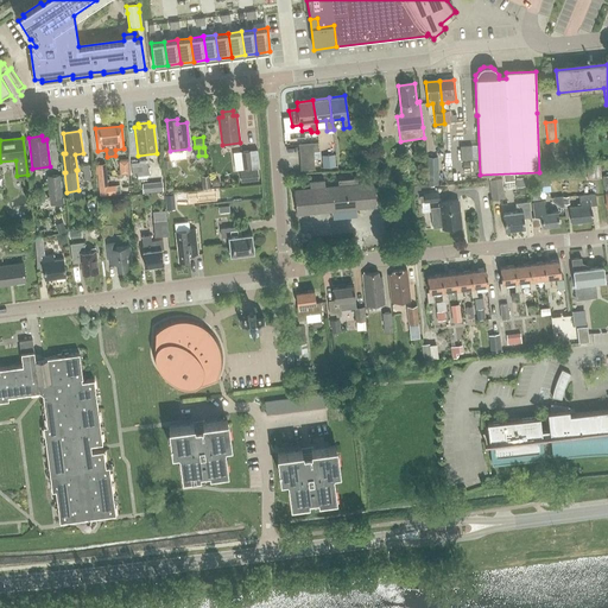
[(299,153),(314,152),(318,152),(317,143),(298,145),(299,153)]
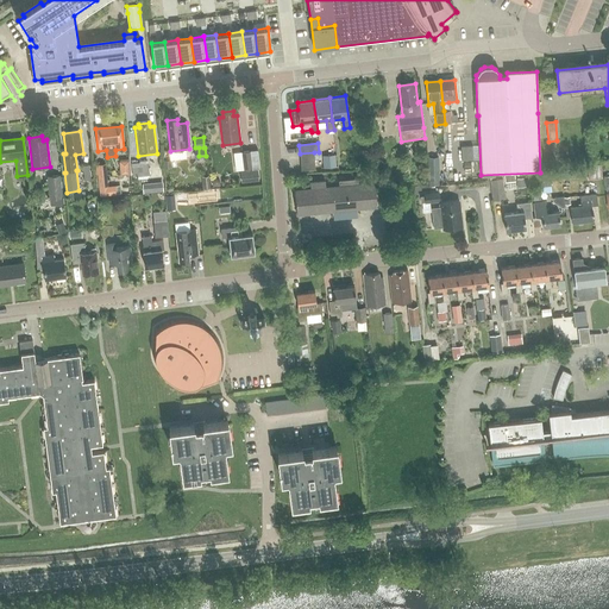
[(462,146),(462,161),(473,161),(473,146),(462,146)]
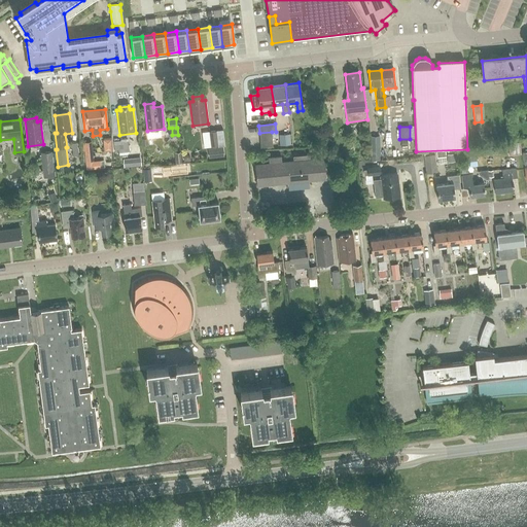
[(210,147),(218,147),(216,132),(203,133),(204,141),(209,140),(210,147)]
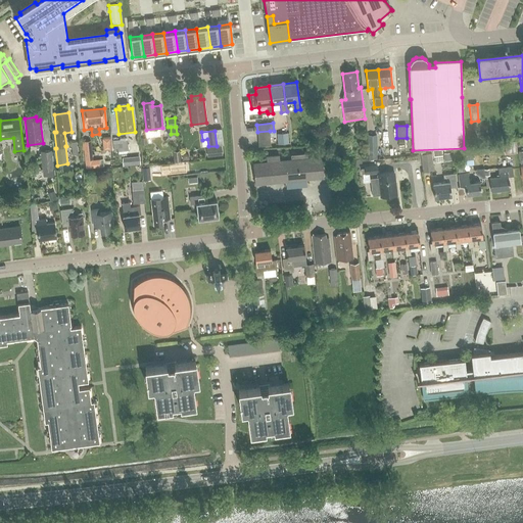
[(257,139),(270,138),(270,131),(257,132),(257,139)]
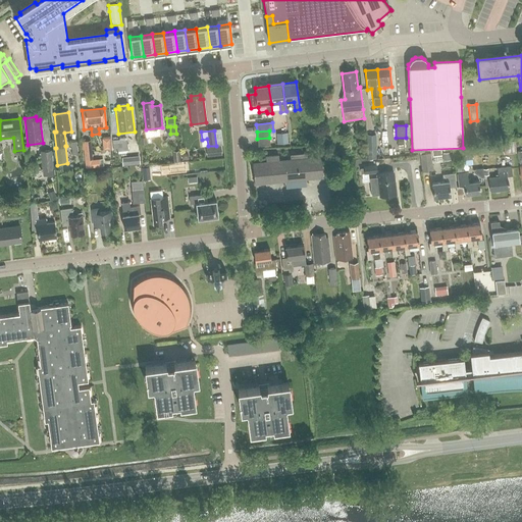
[(288,133),(276,134),(277,144),(289,143),(288,133)]
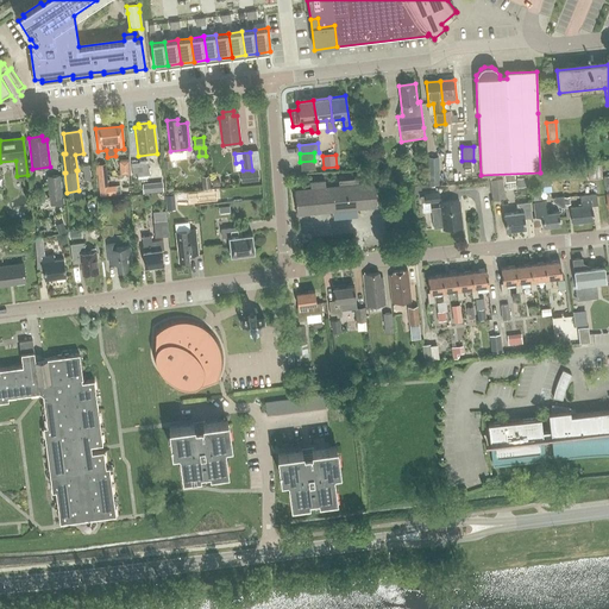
[(429,180),(439,180),(439,157),(428,157),(429,180)]
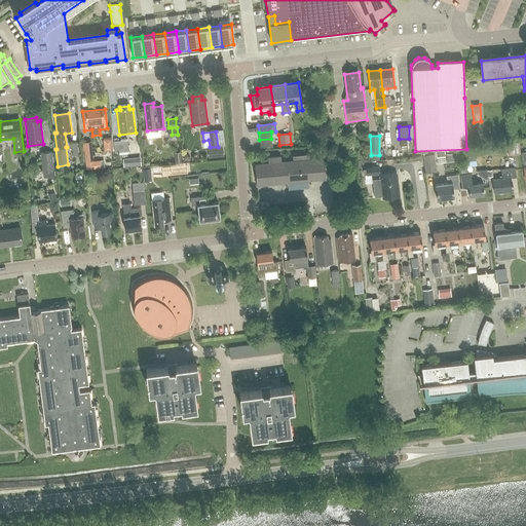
[(105,150),(112,149),(111,138),(104,138),(105,150)]
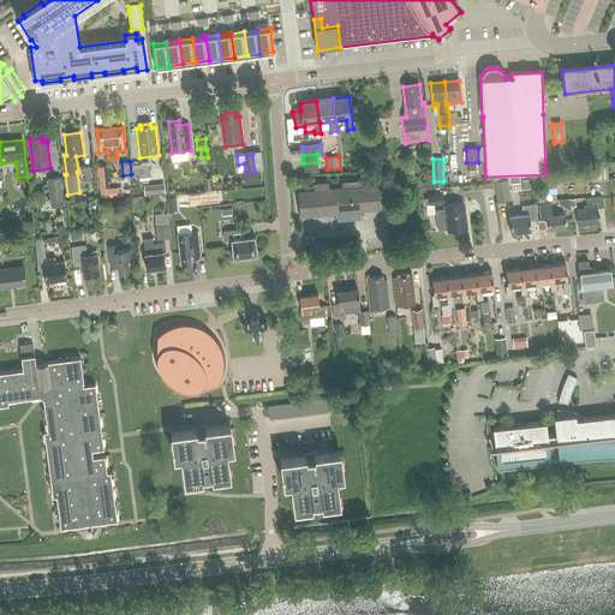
[(317,162),(303,163),(304,173),(318,172),(317,162)]
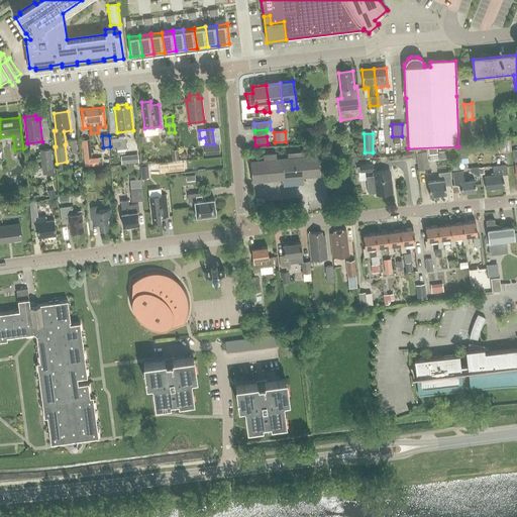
[(113,150),(126,148),(125,137),(111,139),(113,150)]
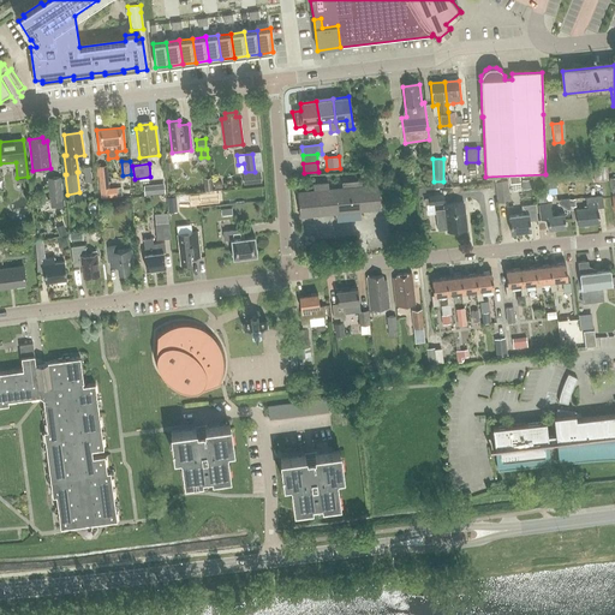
[(607,166),(573,169),(574,180),(593,179),(595,181),(608,180),(607,166)]
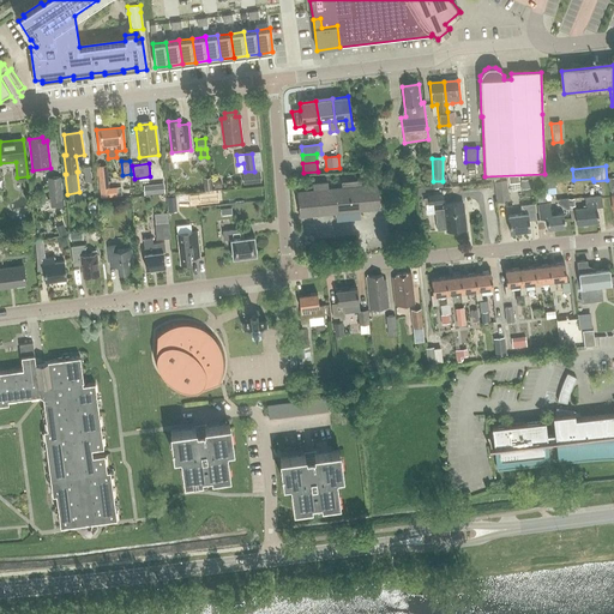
[(110,190),(108,167),(97,167),(98,178),(100,178),(101,199),(118,197),(118,190),(110,190)]
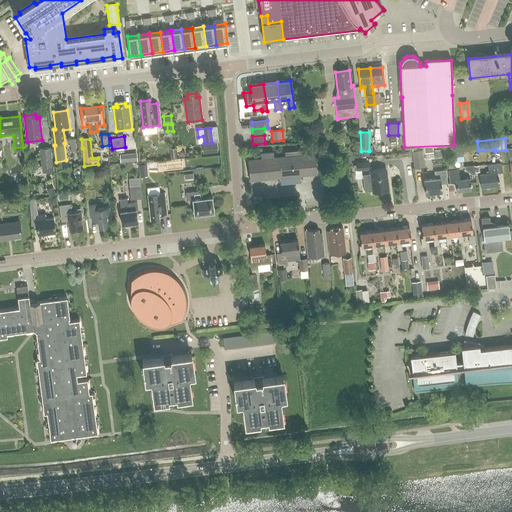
[(209,145),(202,145),(203,154),(210,153),(217,152),(216,144),(209,145)]
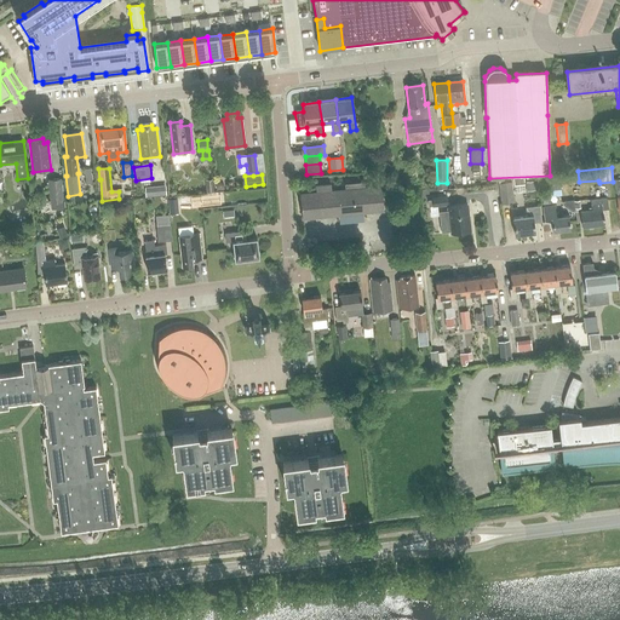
[(63,202),(62,181),(49,181),(51,211),(65,210),(64,202),(63,202)]
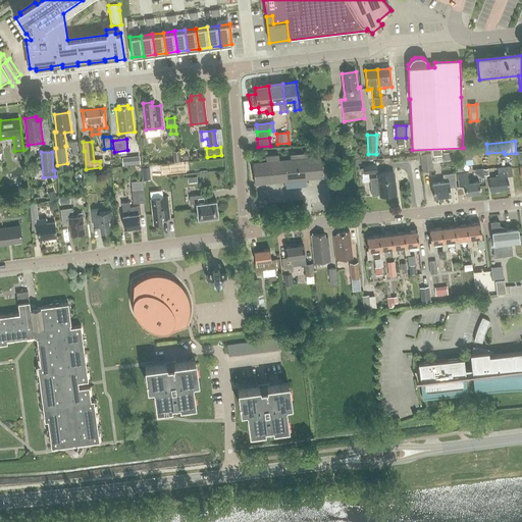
[(266,162),(252,163),(254,185),(285,181),(286,181),(288,184),(304,183),(305,179),(306,179),(323,177),(321,157),(307,158),(307,153),(291,155),(291,160),(279,161),(278,155),(265,157),(266,162)]
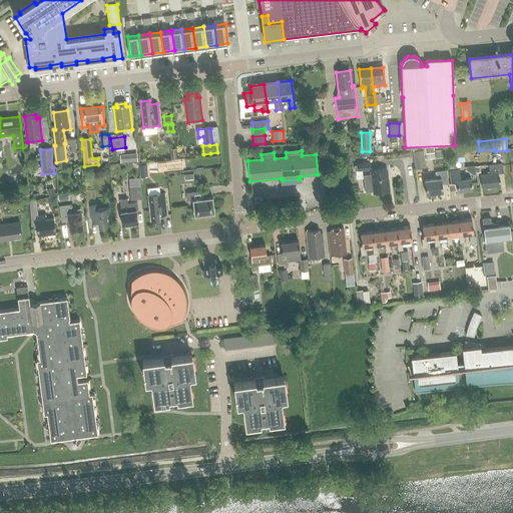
[(424,151),(413,152),(415,167),(425,165),(424,151)]
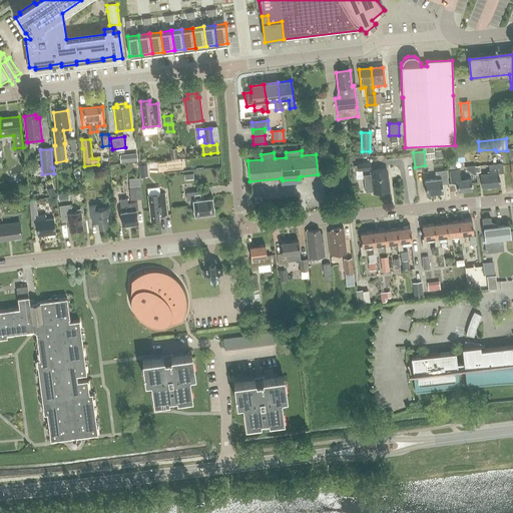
[(463,151),(451,152),(452,162),(464,161),(463,151)]
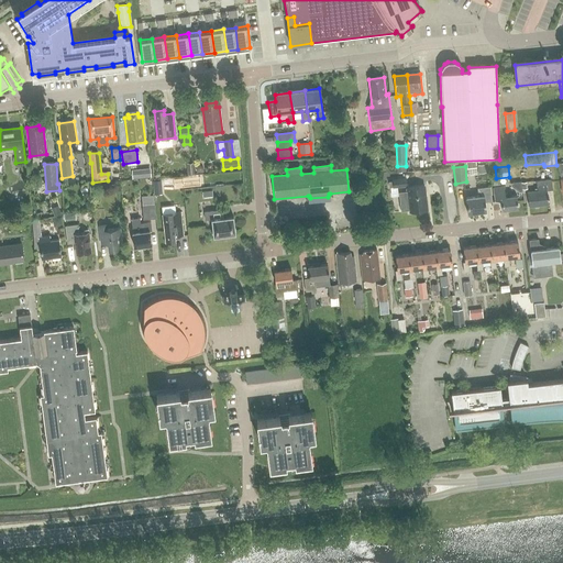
[(184,187),(201,185),(200,175),(183,177),(184,187)]
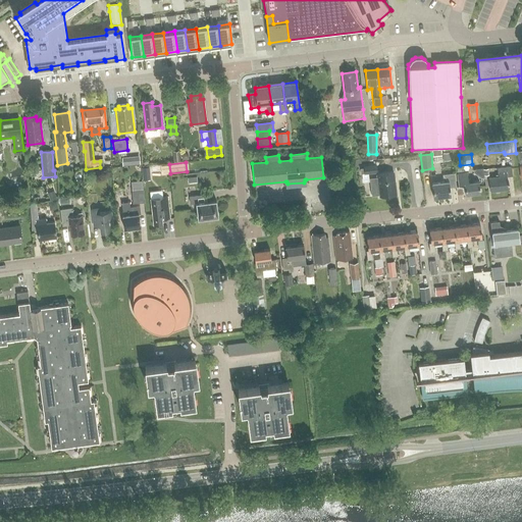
[(364,168),(360,168),(361,174),(377,172),(376,165),(364,167),(364,168)]
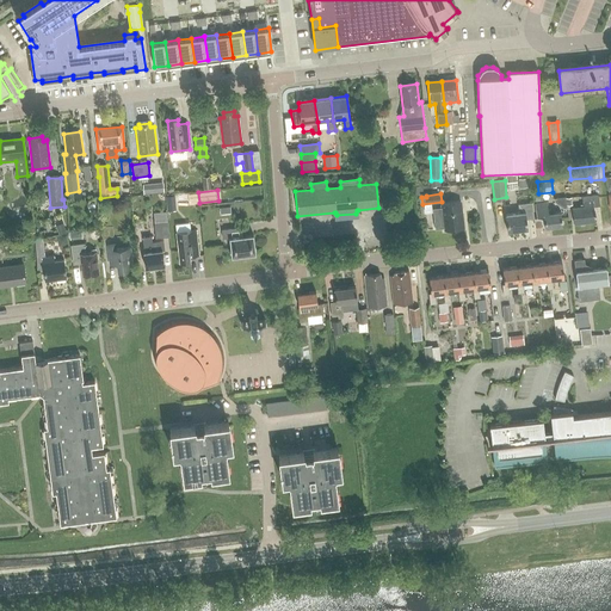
[(596,222),(593,208),(600,207),(599,198),(597,196),(582,197),(582,205),(580,205),(580,208),(572,209),(574,224),(596,222)]
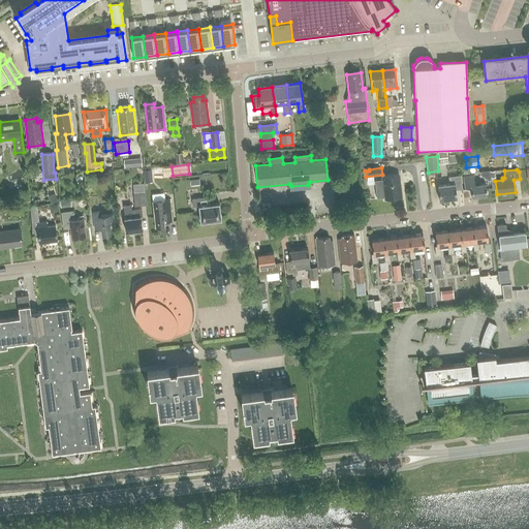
[(152,182),(151,170),(144,170),(145,183),(152,182)]
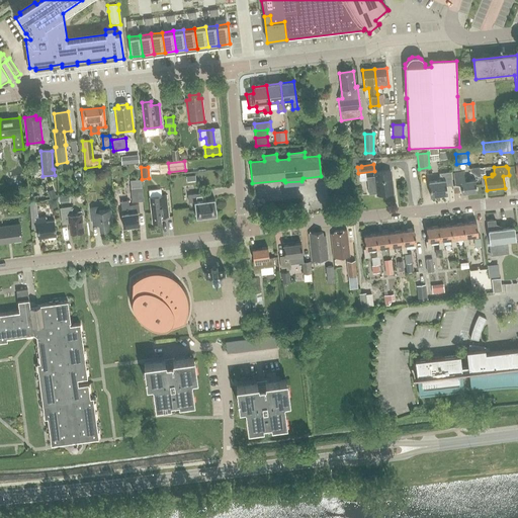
[(481,175),(481,174),(480,167),(470,168),(471,170),(478,175),(481,175)]
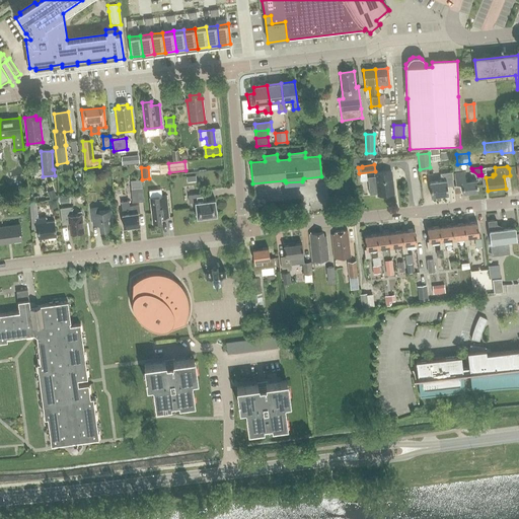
[(375,176),(367,176),(368,184),(369,195),(377,194),(378,196),(394,194),(391,171),(375,173),(375,176)]
